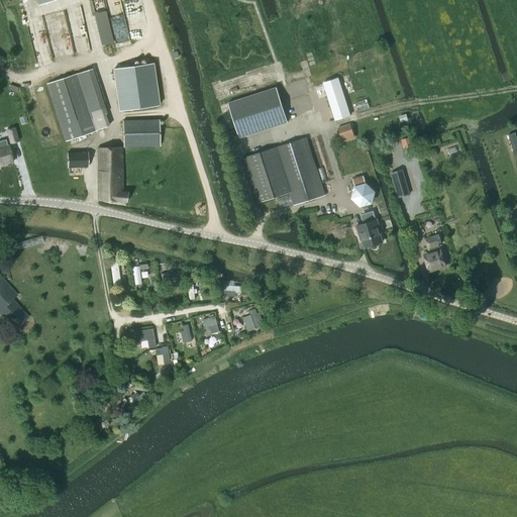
[(113,70),(119,110),(159,105),(152,64),(113,70)]
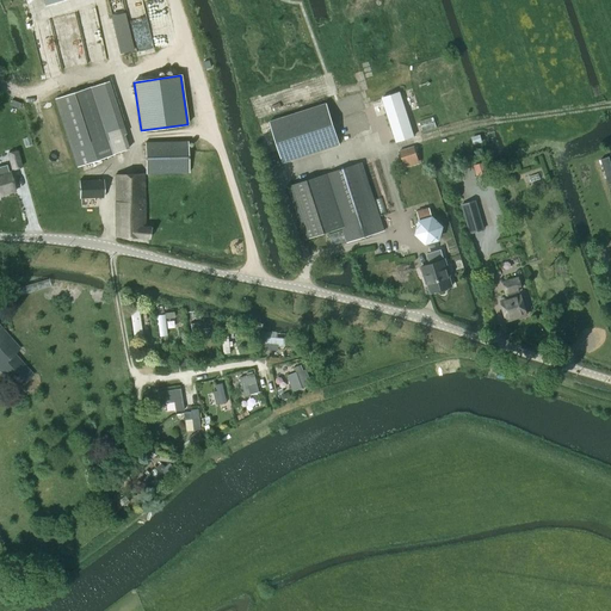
[(109,81),(106,82),(55,98),(78,167),(113,155),(113,154),(129,149),(124,135),(125,134),(109,81)]
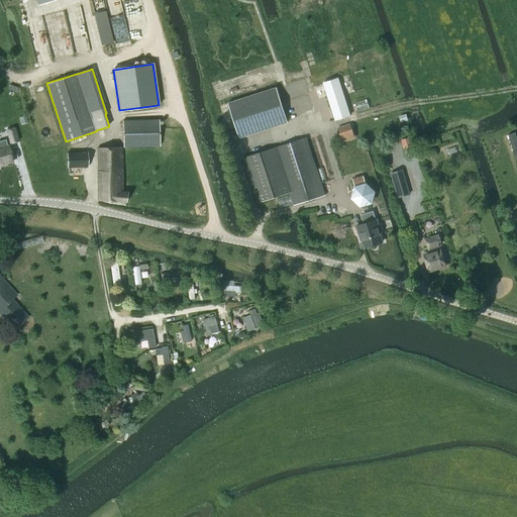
[(322,83),(334,120),(349,115),(338,78),(322,83)]
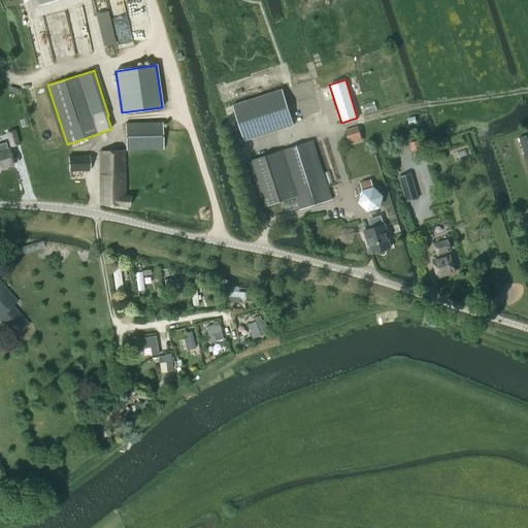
[(243,140),(293,125),(282,89),(232,105),(243,140)]
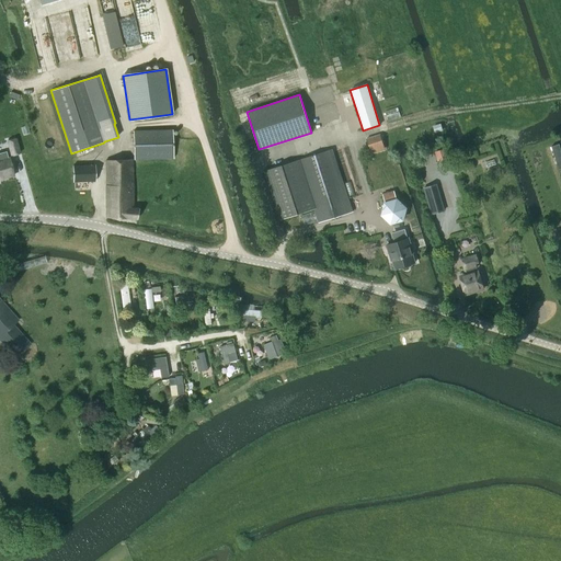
[(173,159),(172,129),(133,130),(134,160),(173,159)]
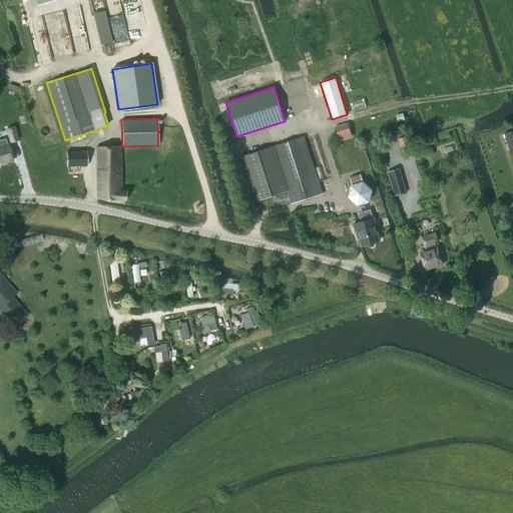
[(350,130),(348,122),(335,127),(338,134),(350,130)]
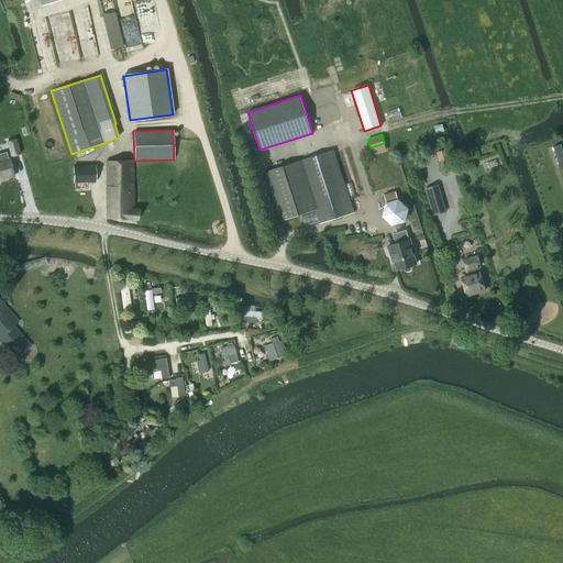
[(15,141),(8,143),(11,156),(19,154),(15,141)]
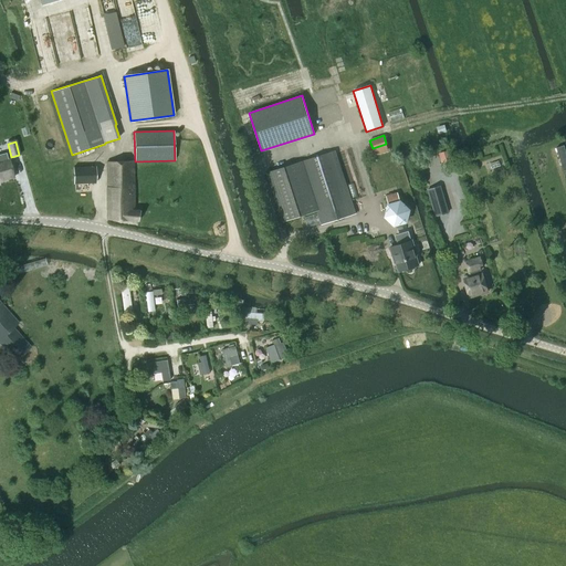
[(561,166),(565,164),(565,152),(564,144),(554,147),(561,166)]
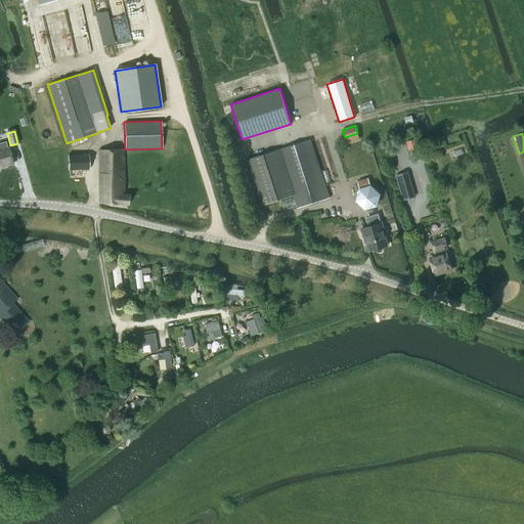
[(329,198),(309,139),(279,149),(249,159),(263,205),(294,195),(298,208),(329,198)]
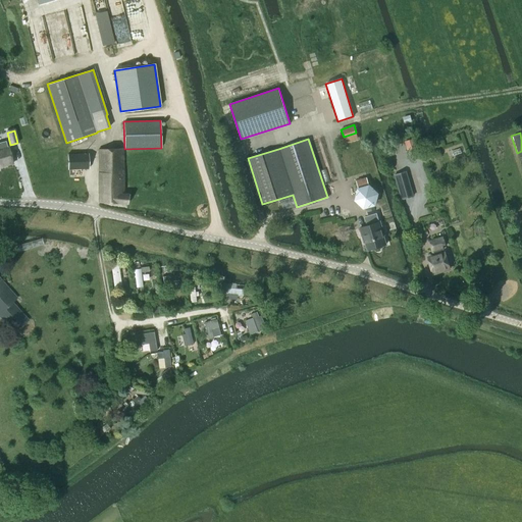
[(6,145),(5,141),(0,142),(0,166),(12,163),(7,145),(6,145)]
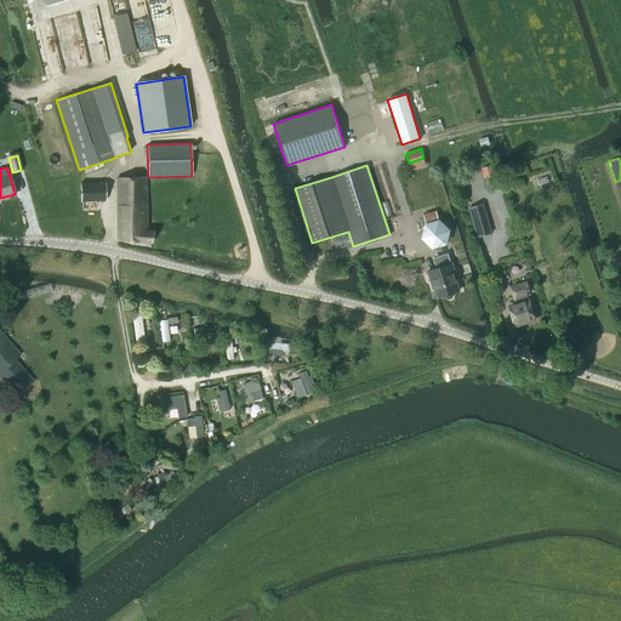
[(118,240),(152,243),(152,231),(147,229),(146,177),(117,177),(118,240)]
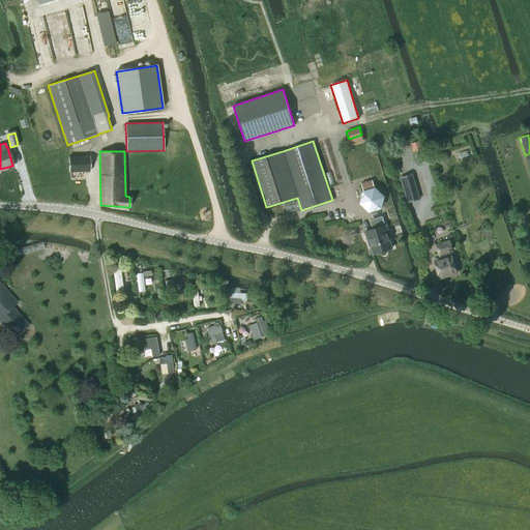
[(68,156),(69,173),(90,172),(89,155),(68,156)]
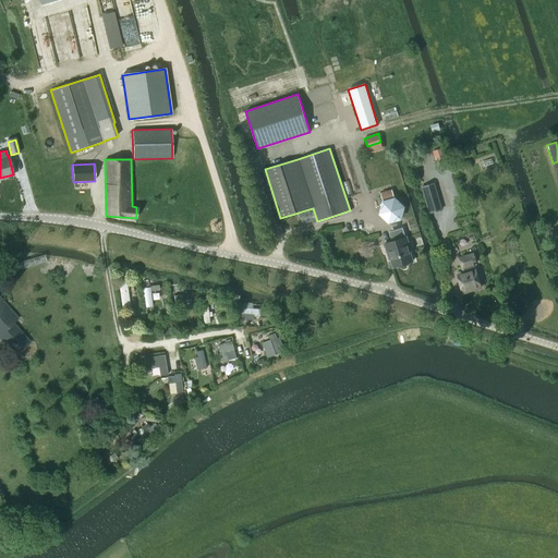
[(434,183),(422,187),(428,213),(441,209),(434,183)]
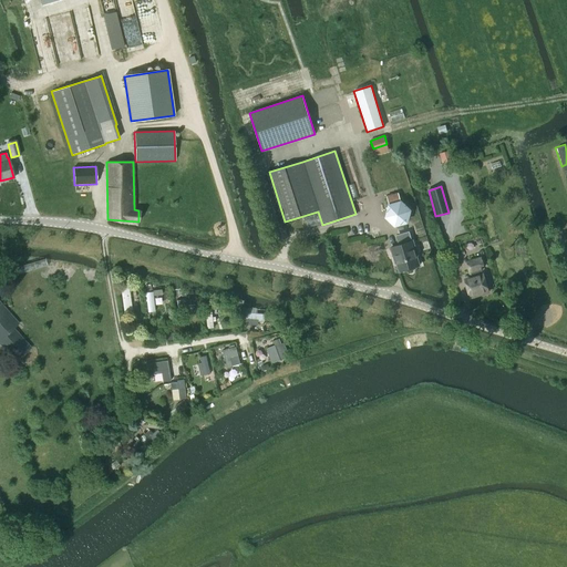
[(395,225),(406,222),(409,209),(400,202),(398,193),(387,196),(390,205),(387,217),(395,225)]
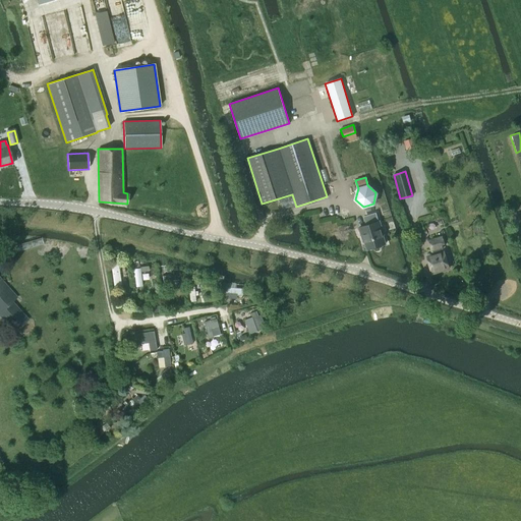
[(367,249),(386,243),(383,234),(384,234),(380,221),(379,221),(377,213),(366,216),(368,224),(359,227),(362,236),(363,235),(367,249)]
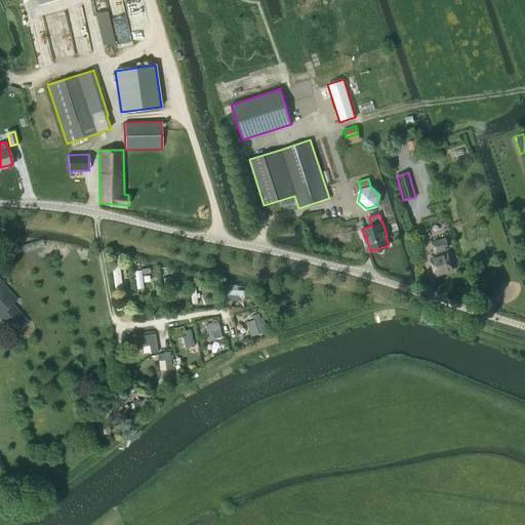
[(452,269),(449,260),(451,259),(452,258),(451,254),(449,253),(447,254),(446,249),(448,248),(445,239),(433,242),(438,256),(431,258),(436,274),(452,269)]
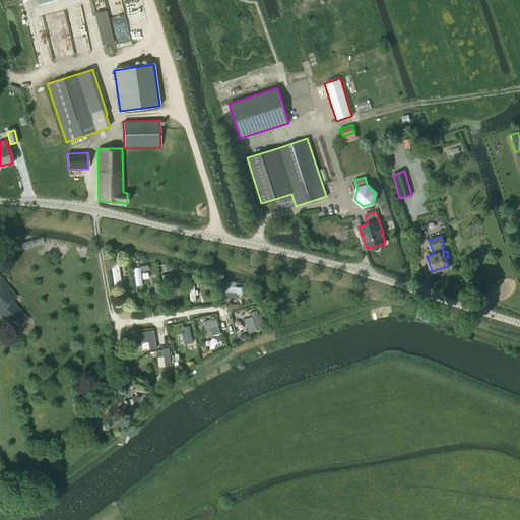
[(13,301),(17,297),(0,277),(0,315),(14,331),(28,319),(13,301)]
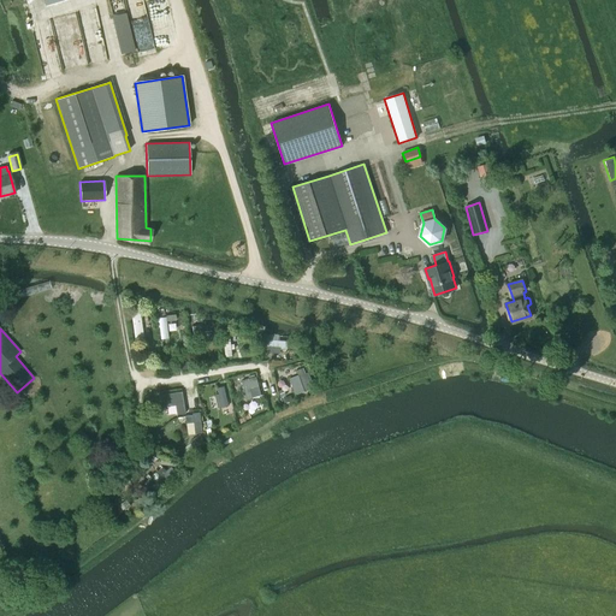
[(292,339),(290,348),(296,349),(300,351),(302,343),(292,339)]
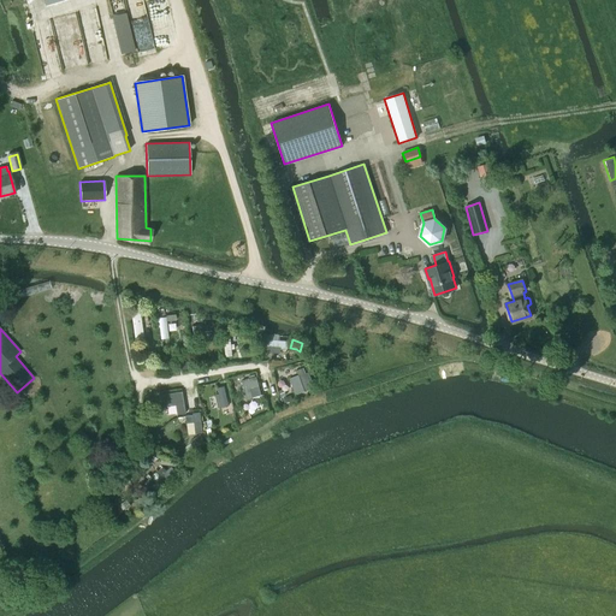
[(256,377),(241,380),(247,400),(253,398),(261,396),(259,386),(256,377)]
